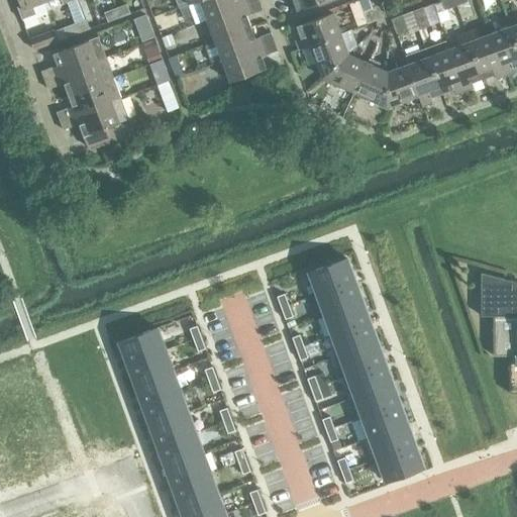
[(18,0),(20,3),(16,4),(15,4),(21,20),(22,19),(36,14),(32,6),(43,2),(41,0),(18,0)]
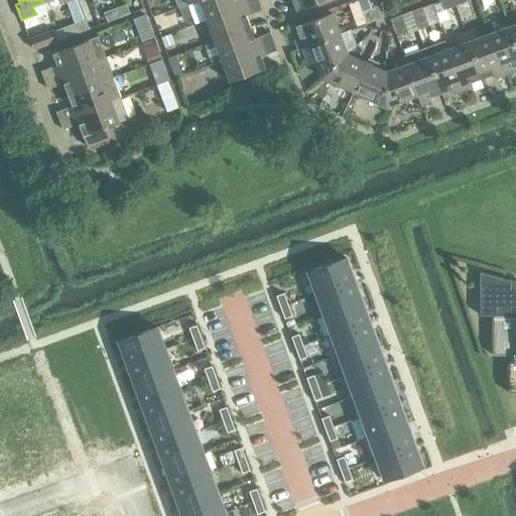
[(41,0),(43,2),(46,10),(67,2),(66,0),(41,0)]
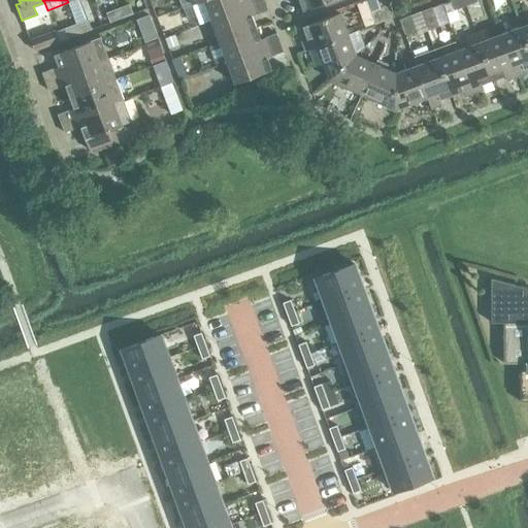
[(201,0),(193,4),(199,24),(210,20),(265,0),(264,0),(201,0)]
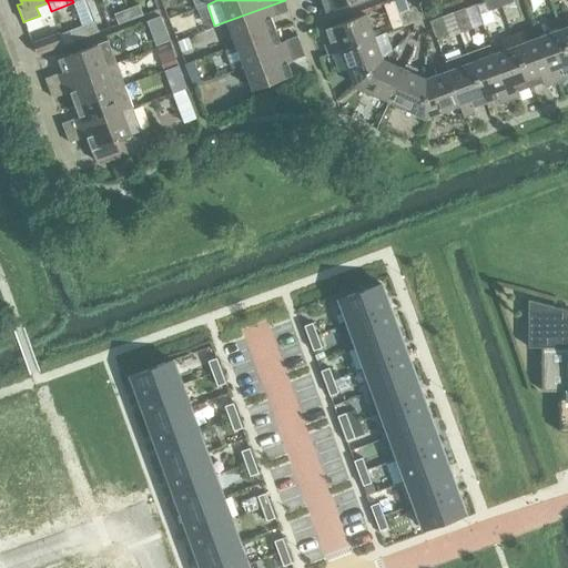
[(234,42),(275,29),(271,17),(288,10),(285,0),(226,21),(234,42)]
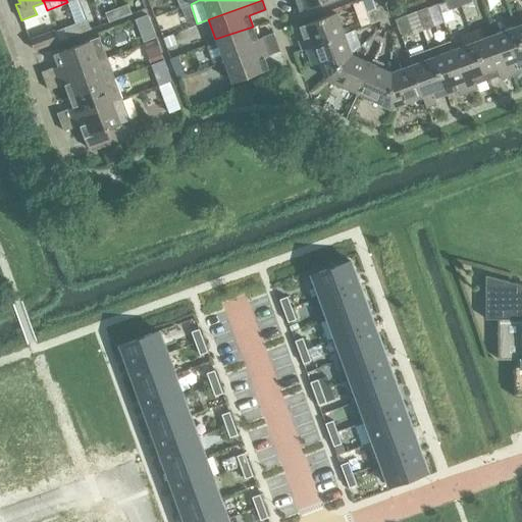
[(295,0),(299,10),(306,8),(318,4),(319,7),(338,0),(295,0)]
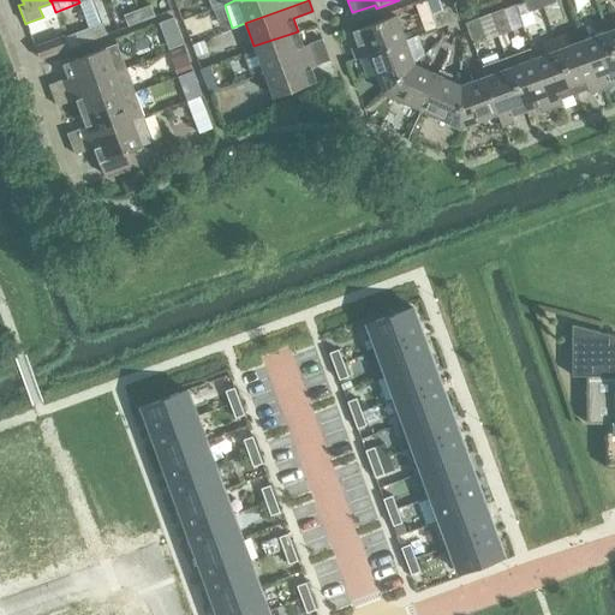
[(439,0),(443,10),(443,11),(445,10),(455,6),(452,0),(439,0)]
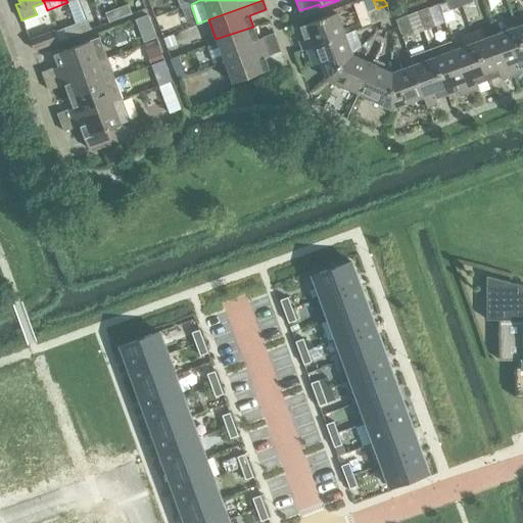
[(447,0),(452,9),(462,5),(460,0),(447,0)]
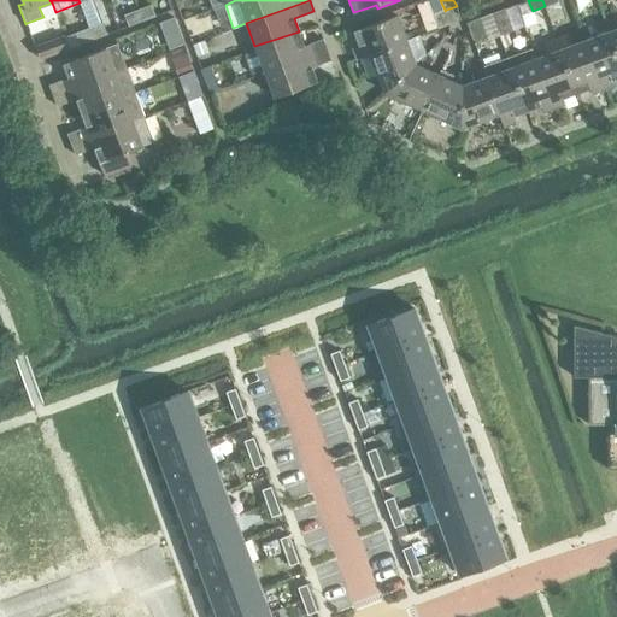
[(137,10),(142,21),(156,16),(152,5),(137,10)]
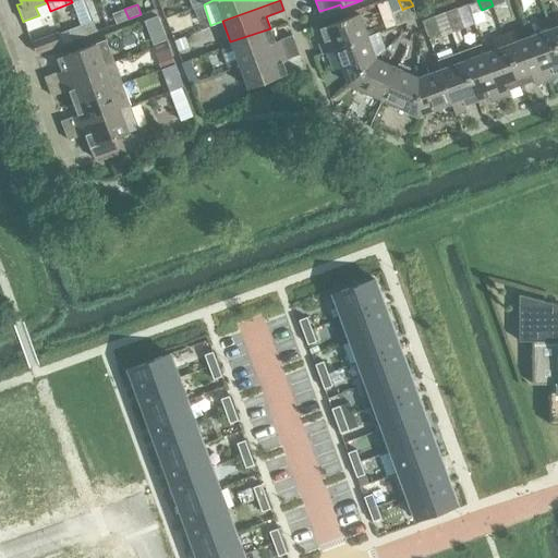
[(403,9),(408,21),(417,17),(413,5),(403,9)]
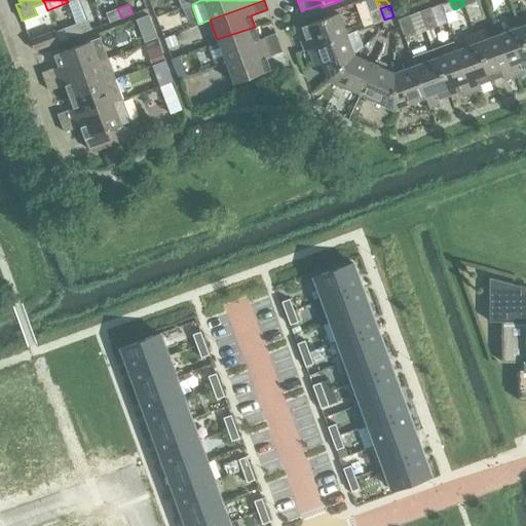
[(419,11),(423,21),(435,16),(431,7),(419,11)]
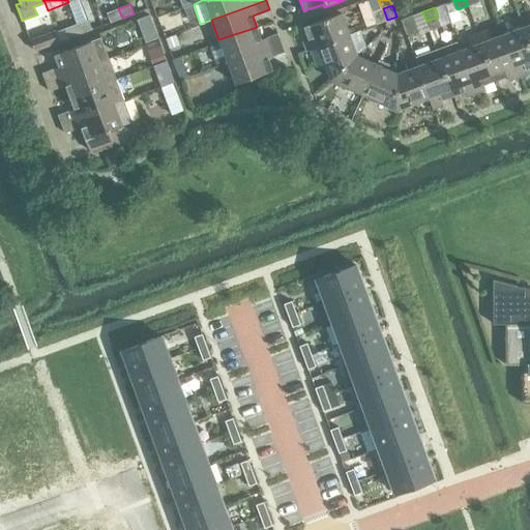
[(110,22),(122,18),(118,8),(107,12),(110,22)]
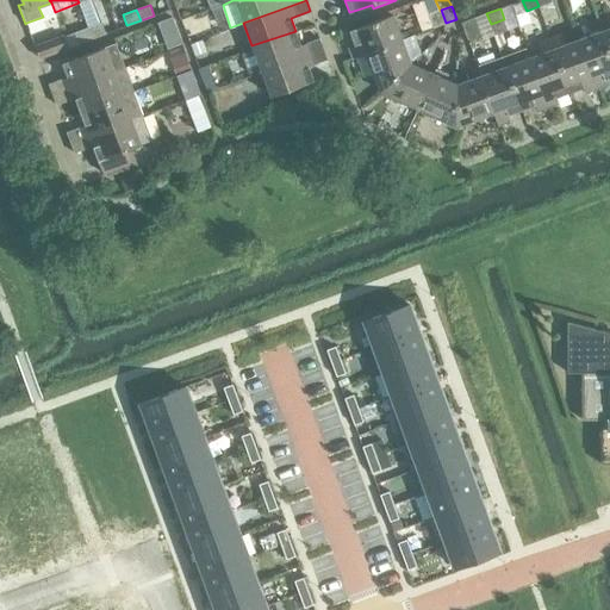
[(446,23),(441,10),(440,11),(440,10),(429,13),(434,27),(446,23)]
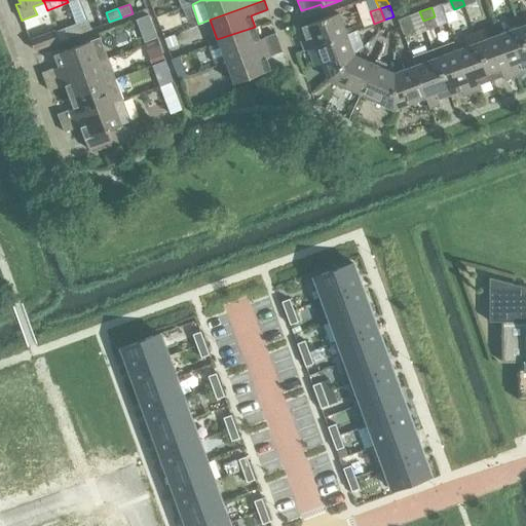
[(315,45),(347,34),(339,12),(303,26),(308,39),(302,41),(305,50),(316,46),(315,45)]
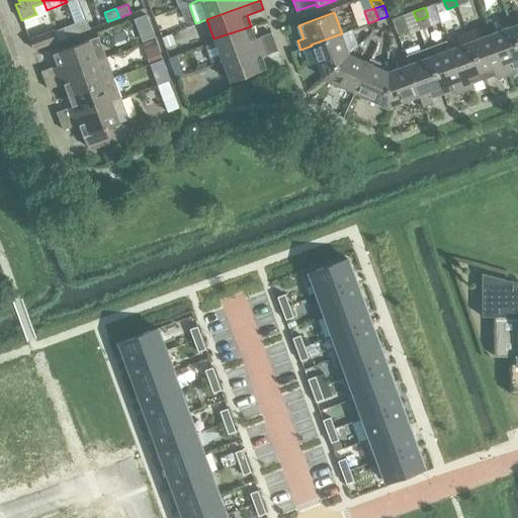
[(138,29),(150,25),(146,15),(134,19),(138,29)]
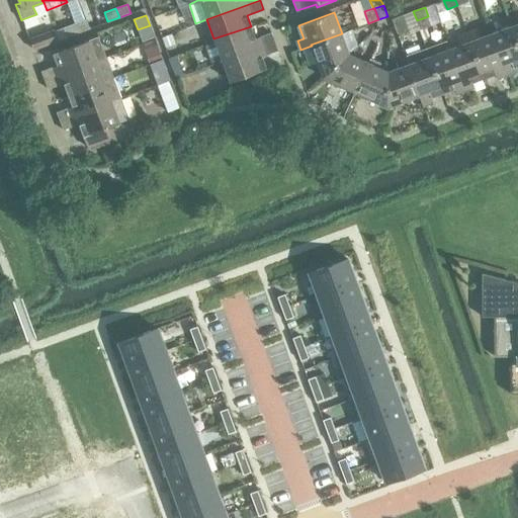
[(397,28),(408,24),(405,15),(393,19),(397,28)]
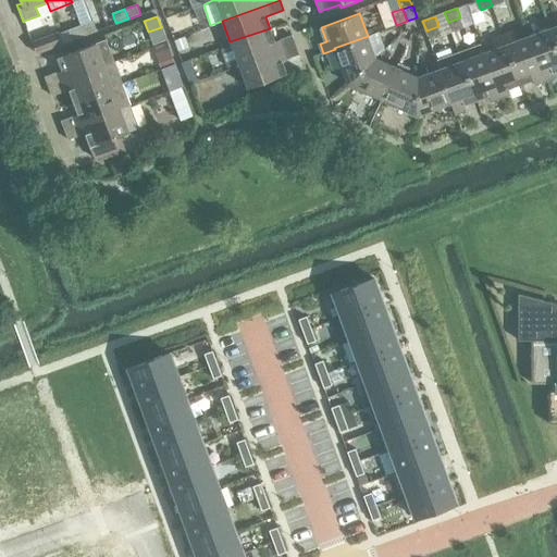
[(460,17),(448,22),(452,32),(465,27),(460,17)]
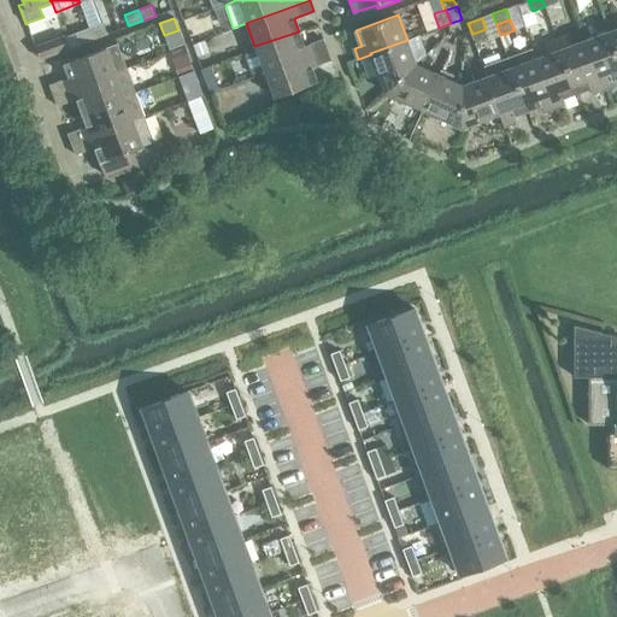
[(89,28),(93,39),(106,34),(103,23),(89,28)]
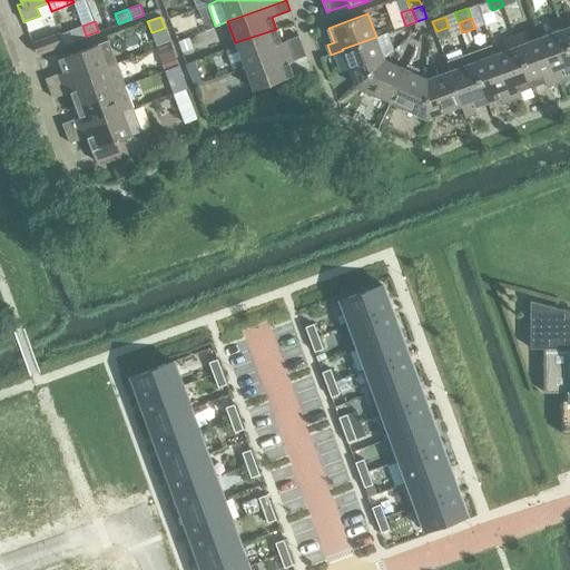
[(74,40),(86,36),(82,26),(70,31),(74,40)]
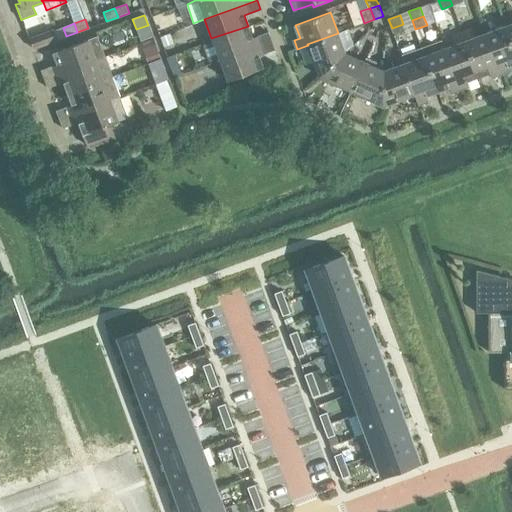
[(403,24),(392,28),(395,37),(406,33),(403,24)]
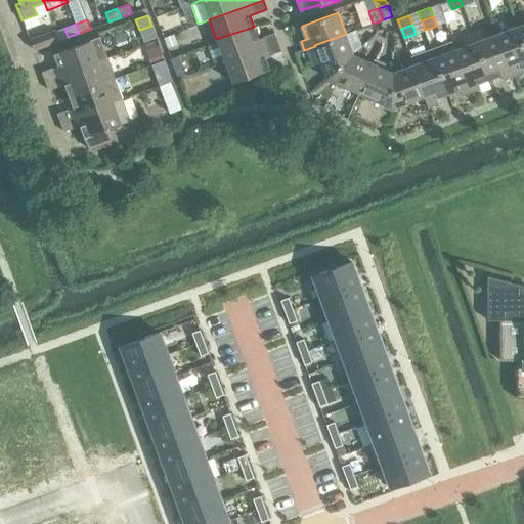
[(217,41),(207,45),(214,64),(224,60),(277,41),(274,33),(258,39),(254,27),(216,39),(217,41)]
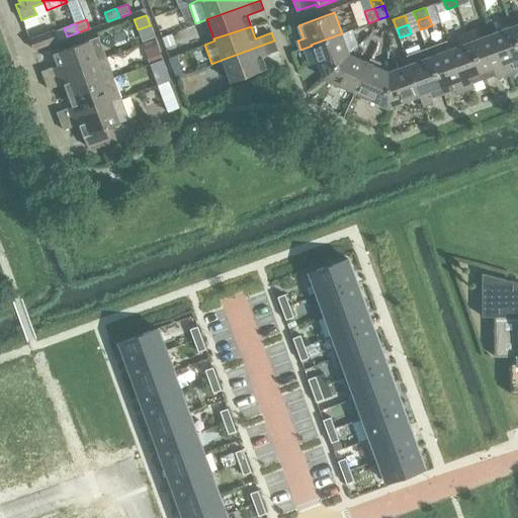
[(513,67),(517,64),(517,40),(512,26),(491,33),(507,75),(515,72),(513,67)]
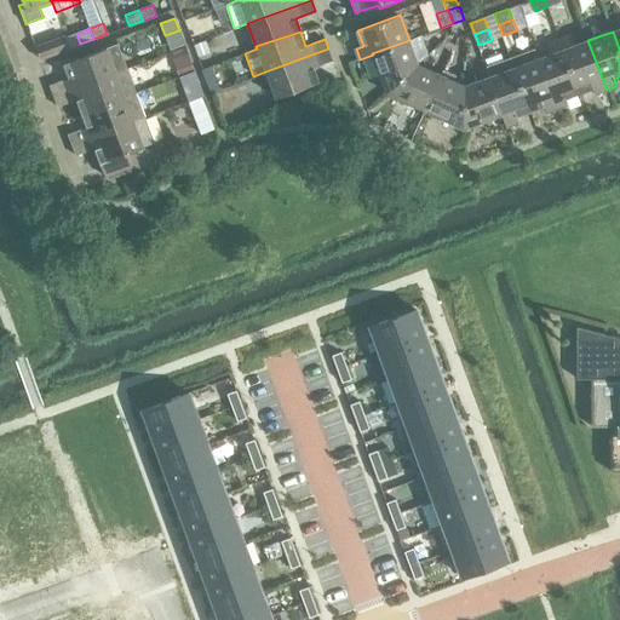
[(607,90),(587,40),(577,45),(574,35),(561,40),(580,92),(595,87),(597,93),(607,90)]
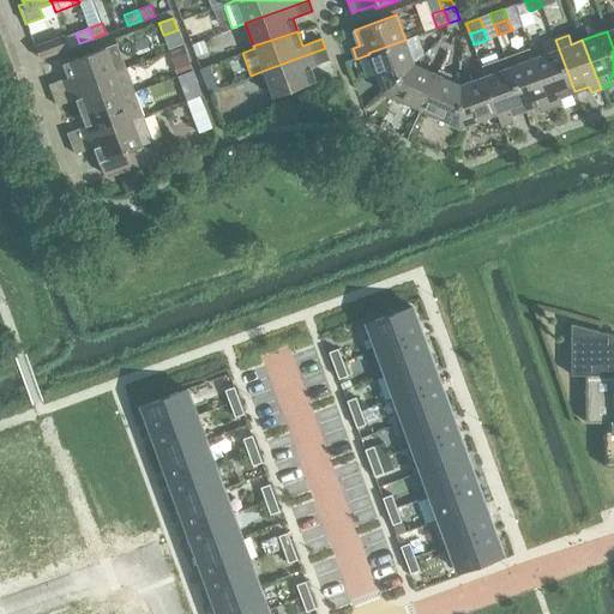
[(40,46),(36,48),(40,58),(43,56),(56,52),(68,48),(64,37),(53,41),(40,46)]
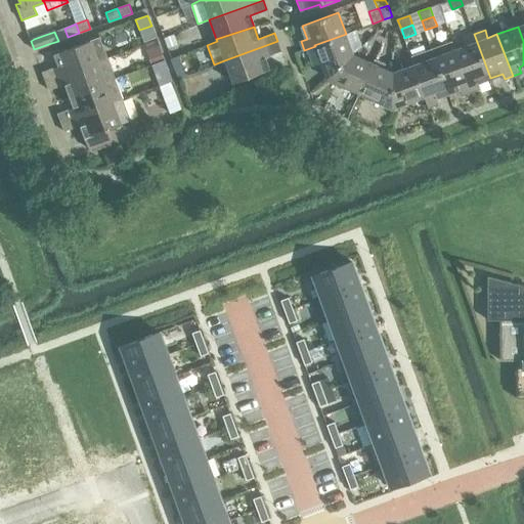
[(315,46),(326,78),(353,53),(346,34),(314,45),(315,46)]
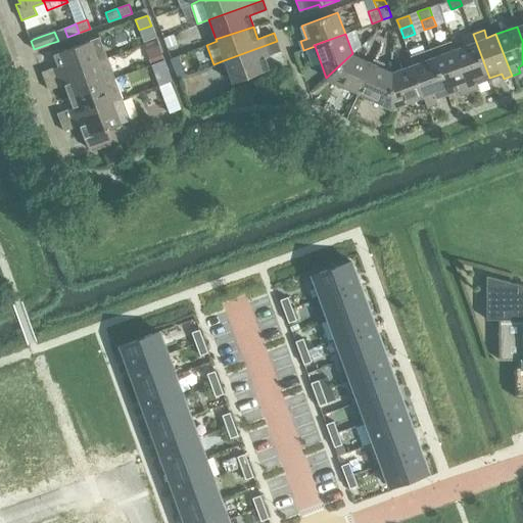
[(476,83),(489,78),(473,34),(463,38),(466,45),(455,49),(470,91),(478,88),(476,83)]
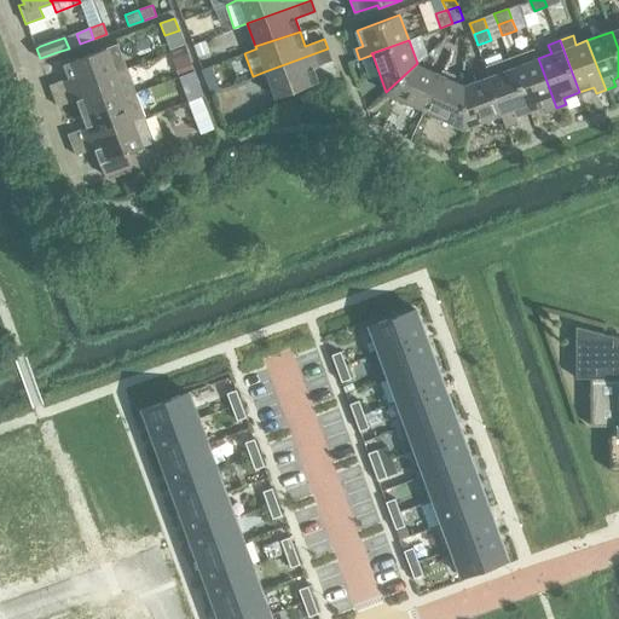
[(53,96),(127,68),(117,44),(106,47),(63,64),(68,77),(48,85),(53,96)]
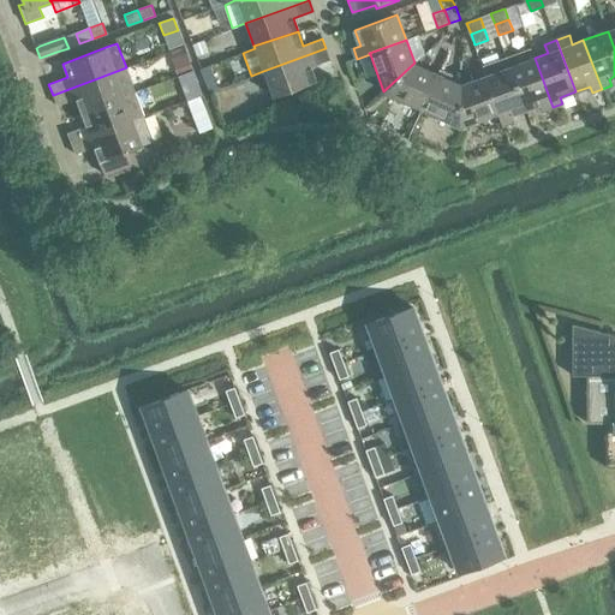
[(178,75),(192,70),(184,47),(169,53),(178,75)]
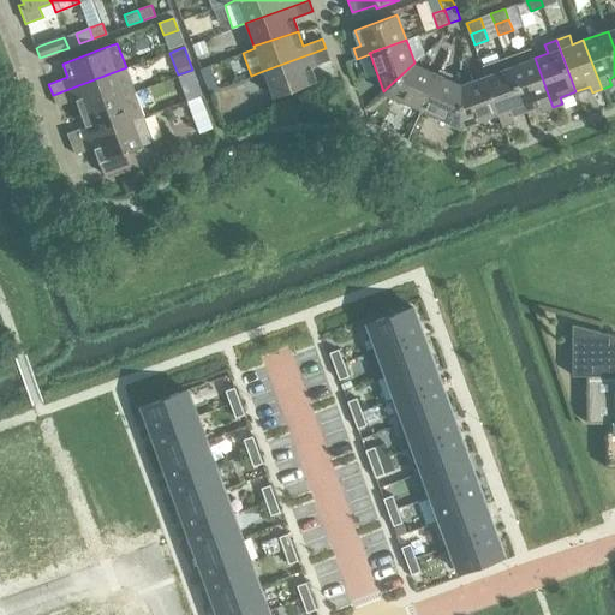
[(326,48),(263,71),(274,97),(316,81),(311,67),(330,60),(326,48)]
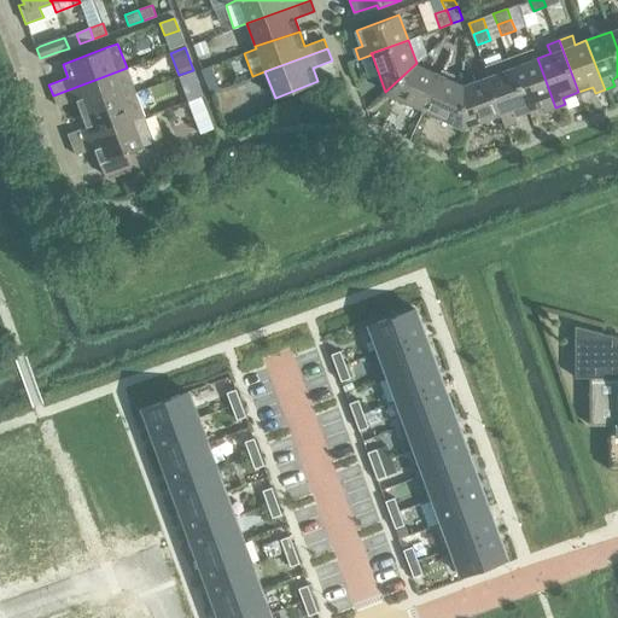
[(509,56),(530,110),(544,105),(547,111),(555,108),(537,58),(536,59),(532,48),(509,56)]
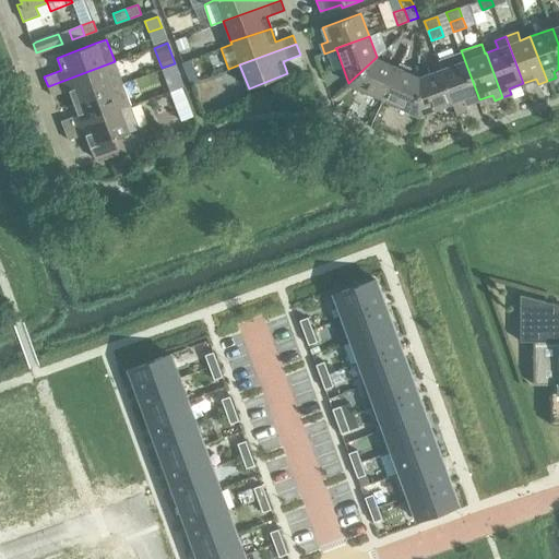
[(454,102),(453,102),(458,114),(466,110),(464,105),(479,99),(461,50),(438,59),(441,69),(442,69),(454,102)]
